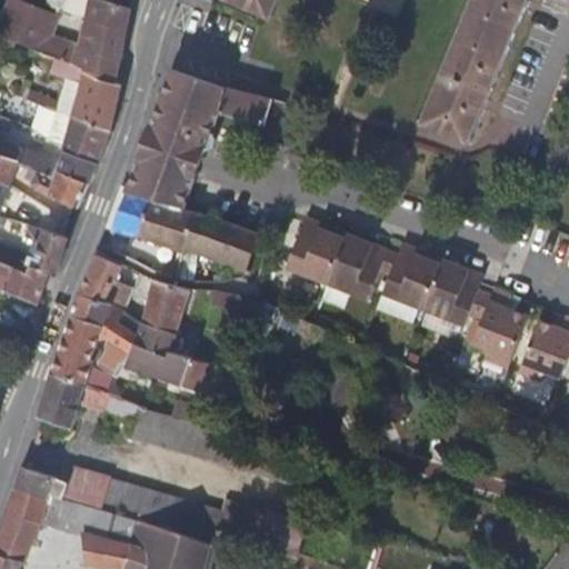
[(0,38),(55,61),(117,83),(135,10),(126,8),(107,0),(91,0),(80,46),(52,39),(58,19),(11,2),(0,26),(0,38)]
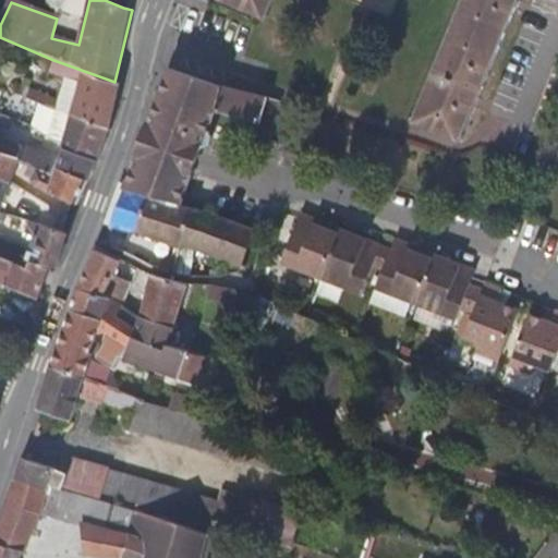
[(277,0),(221,0),(221,1),(268,21),(277,0)]
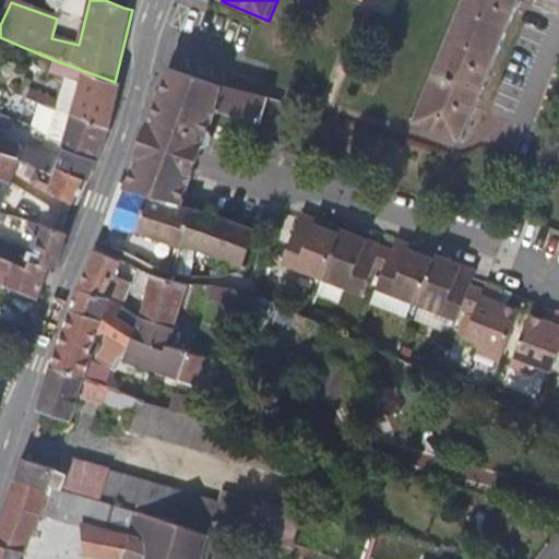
[(467,0),(456,26),(503,45),(522,0),(467,0)]
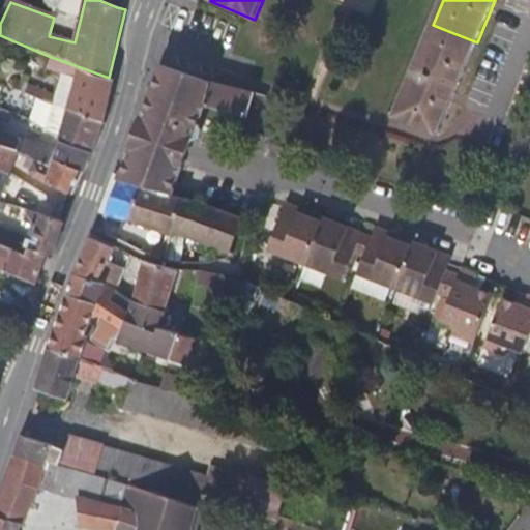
[(433,25),(394,118),(438,136),(477,42),(433,25)]
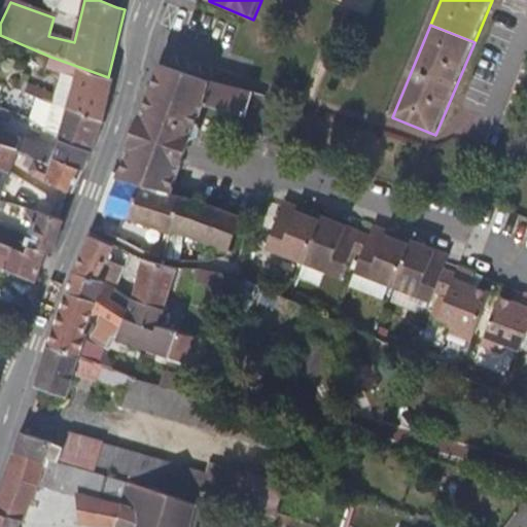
[(66,108),(106,121),(113,79),(108,77),(50,57),(48,66),(60,70),(50,103),(61,106),(66,108)]
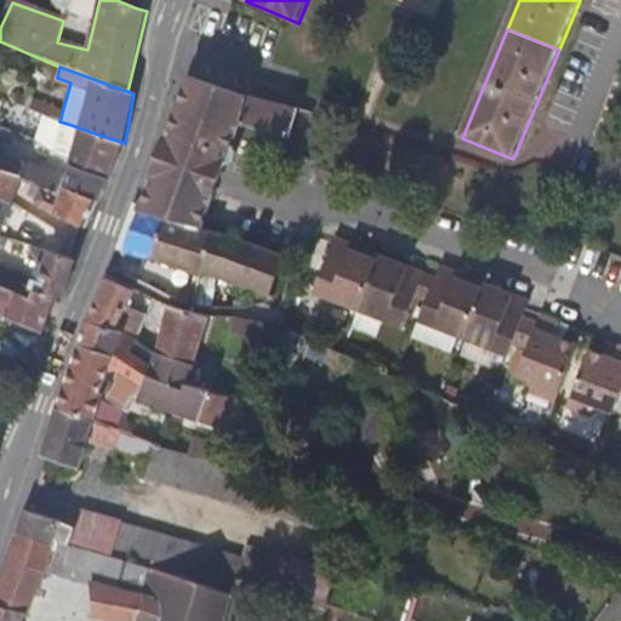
[(235,118),(241,120),(250,95),(186,73),(163,141),(220,160),(235,118)]
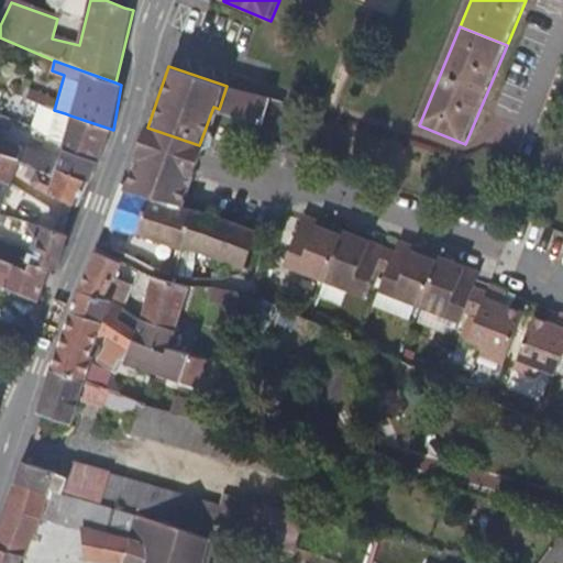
[(219,109),(221,110),(264,123),(275,128),(283,105),(227,86),(219,109)]
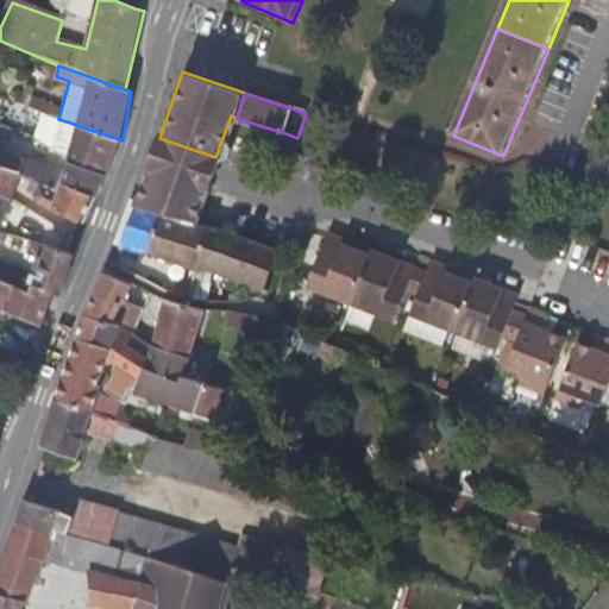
[(217,175),(220,163),(224,163),(228,161),(231,158),(232,155),(231,151),(228,150),(239,119),(237,118),(231,115),(215,157),(209,174),(205,188),(211,190),(217,175)]
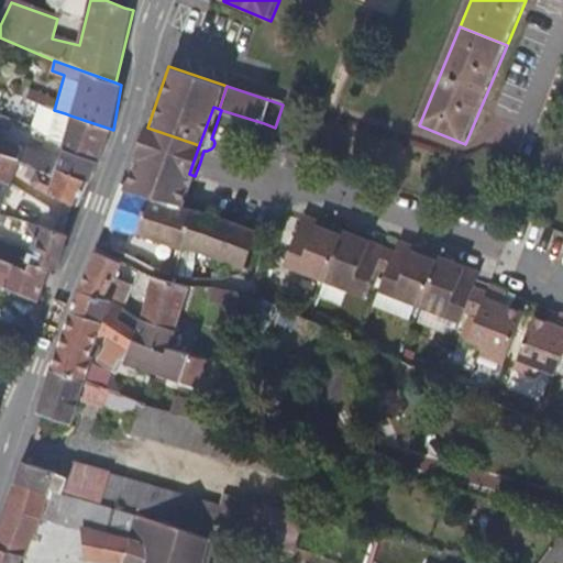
[(62,122),(65,113),(54,110),(48,108),(46,118),(62,122)]
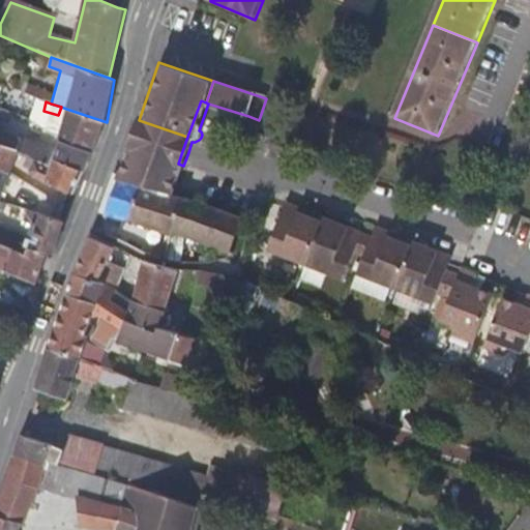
[(57,142),(94,152),(107,122),(66,109),(57,133),(51,130),(49,136),(57,142)]
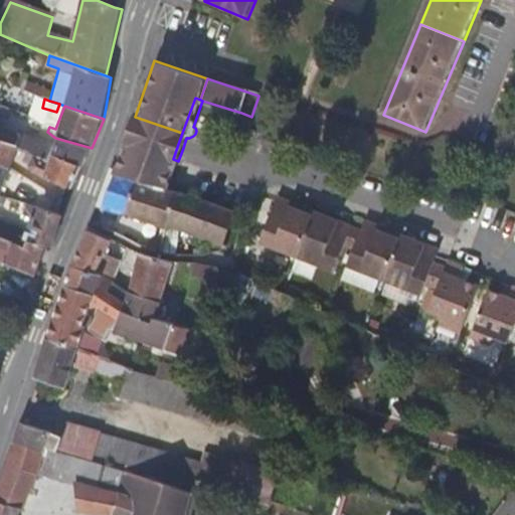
[(237,125),(248,128),(251,117),(241,113),(237,125)]
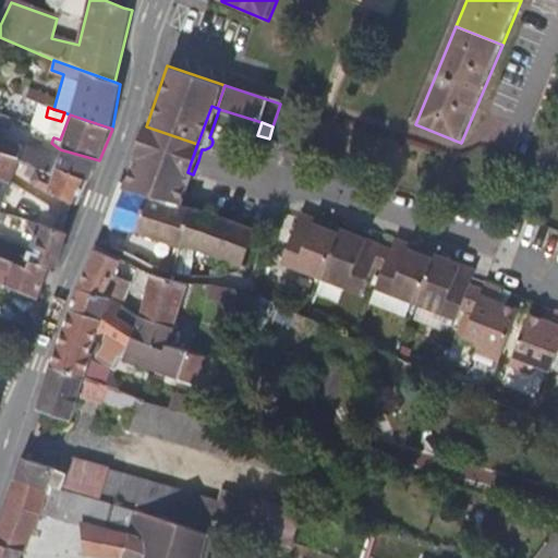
[(135,155),(187,172),(192,159),(197,144),(146,126),(141,142),(135,155)]
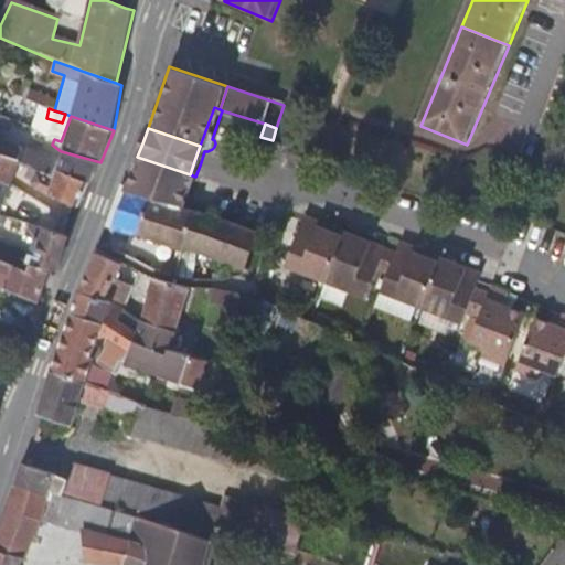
[(0,150),(17,158),(20,147),(0,136),(0,150)]
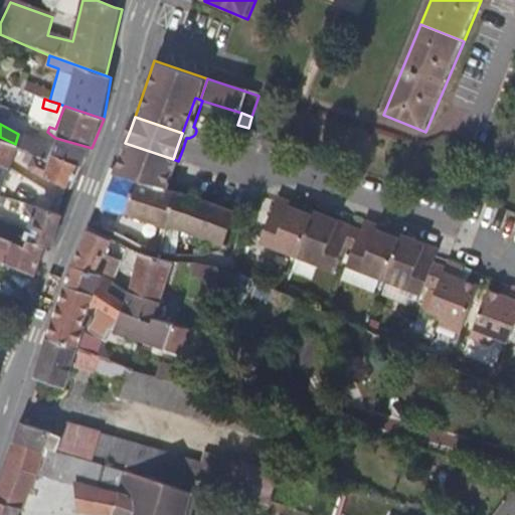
[(0,162),(9,166),(14,149),(15,144),(0,137),(0,162)]
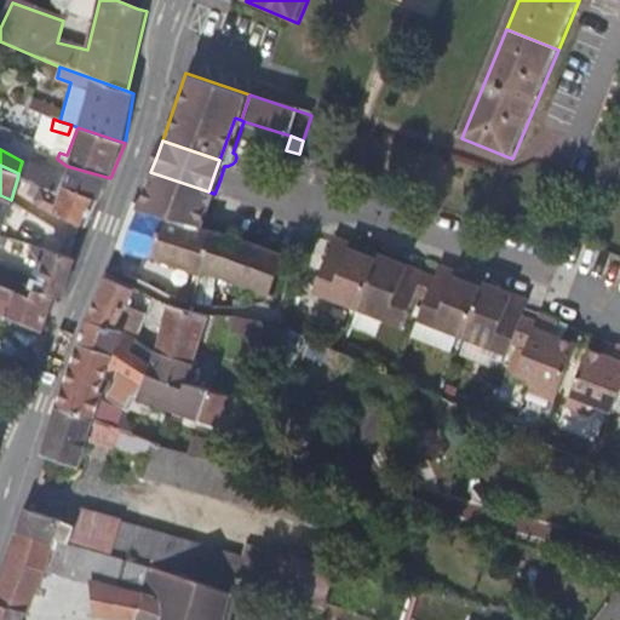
[(55,213),(82,224),(90,227),(110,178),(67,166),(59,194),(55,213)]
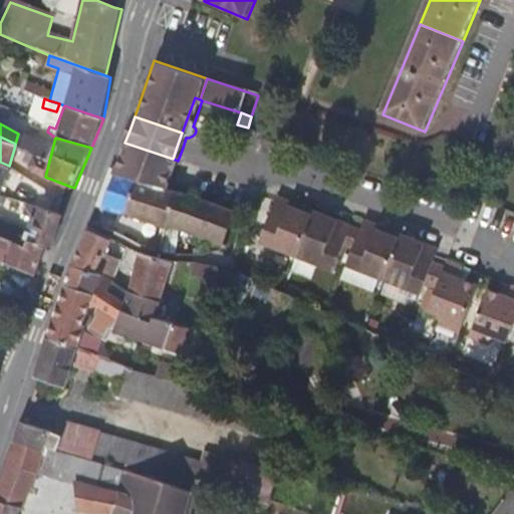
[(163,188),(173,159),(124,143),(114,171),(163,188)]
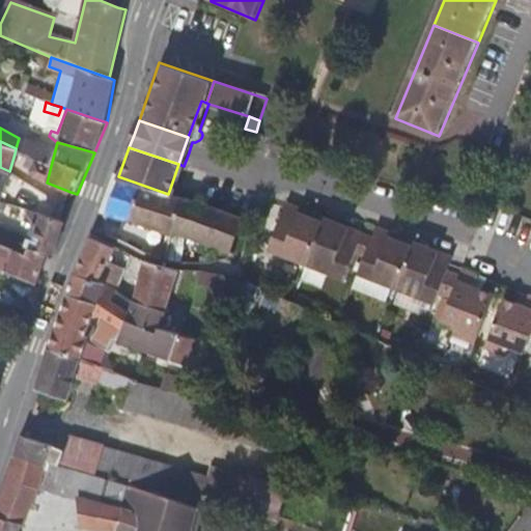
[(29,172),(47,183),(51,166),(32,160),(29,172)]
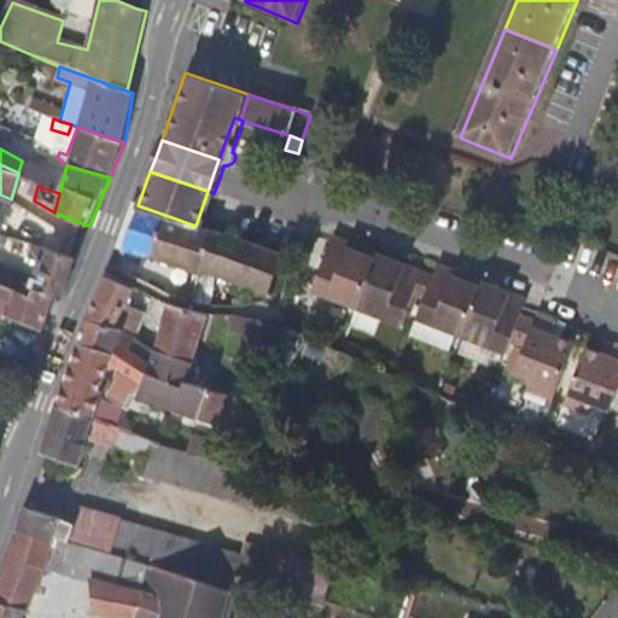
[(202,228),(214,193),(208,191),(196,226),(202,228)]
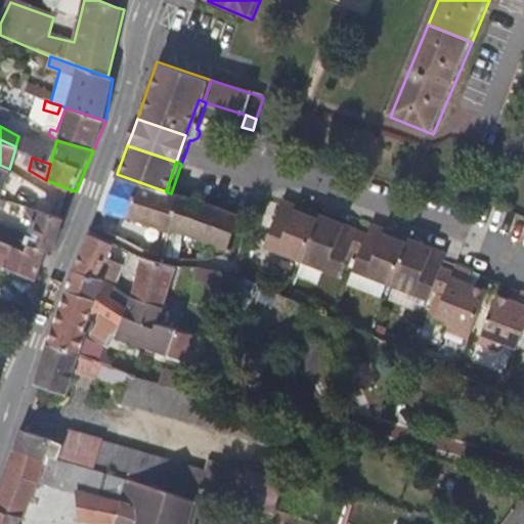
[(0,195),(1,197),(9,169),(0,165),(0,195)]
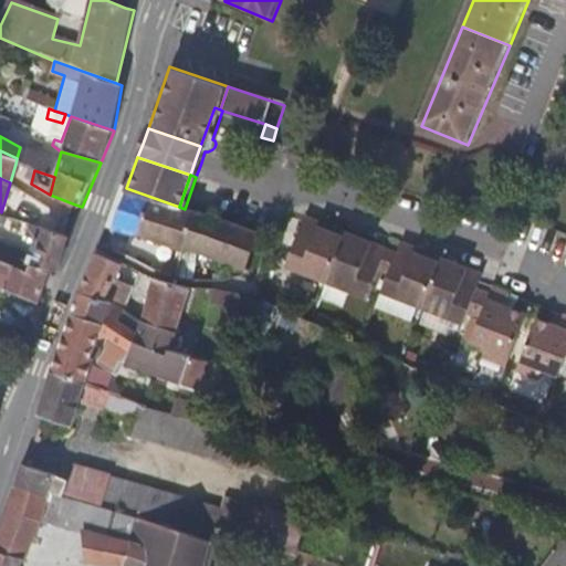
[(194,212),(185,209),(179,207),(126,188),(113,226),(154,240),(152,244),(164,248),(166,242),(181,247),(182,244),(194,212)]
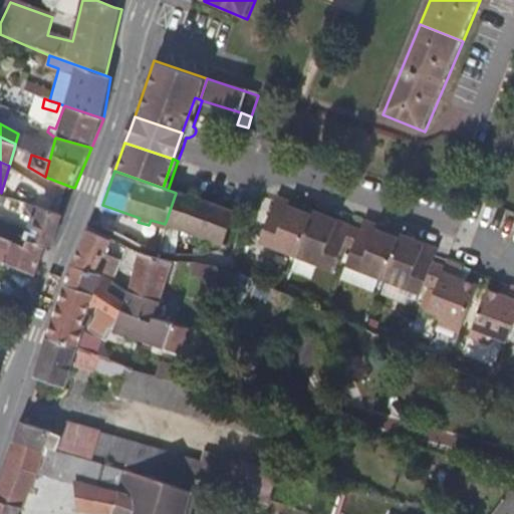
[(0,232),(8,235),(47,246),(52,248),(64,215),(59,212),(43,207),(38,220),(32,218),(26,232),(0,222),(0,195),(1,193),(0,192),(0,232)]
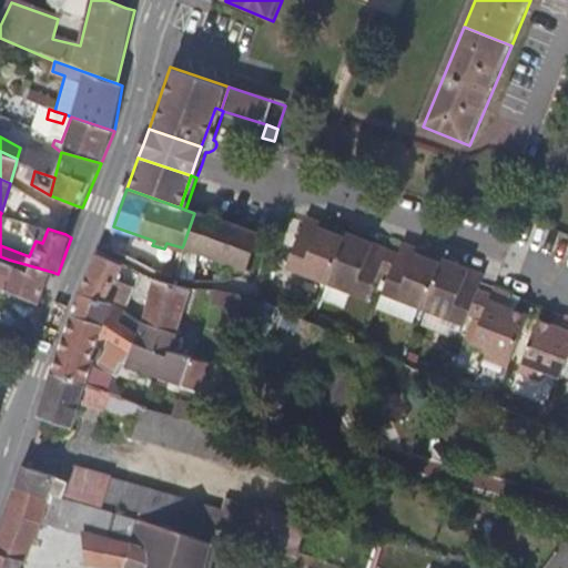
[(182,247),(246,271),(259,235),(194,213),(183,245),(182,247)]
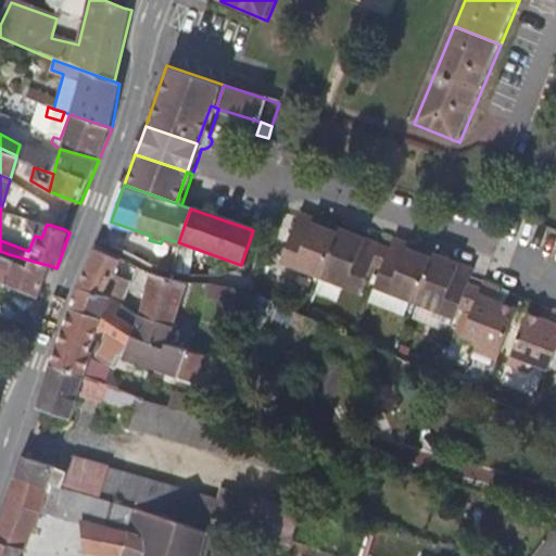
[(276,258),(317,275),(337,226),(315,218),(297,211),(294,215),(276,258)]
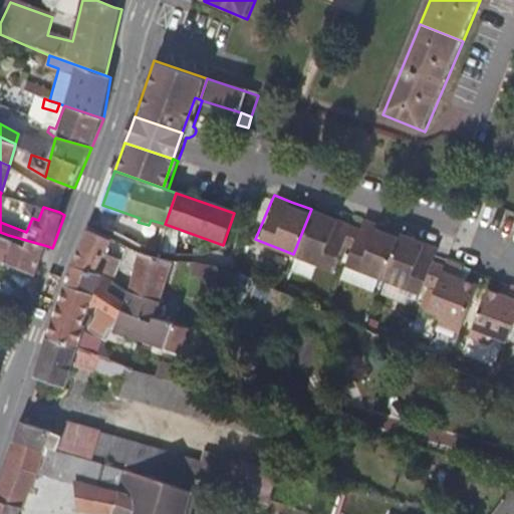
[(330,270),(338,249),(348,225),(311,209),(293,254),(330,270)]
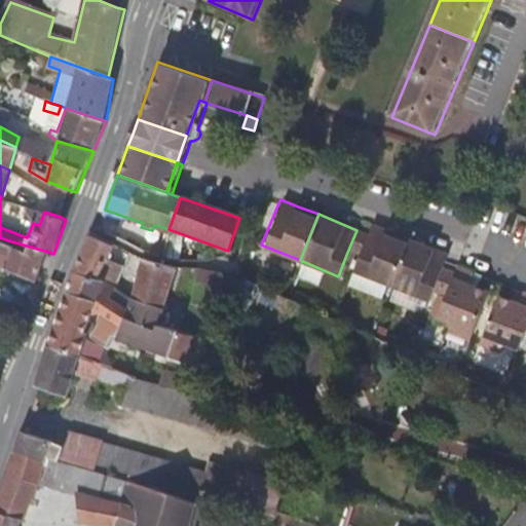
[(353,270),(390,286),(409,239),(371,225),(367,234),(358,259),(353,270)]
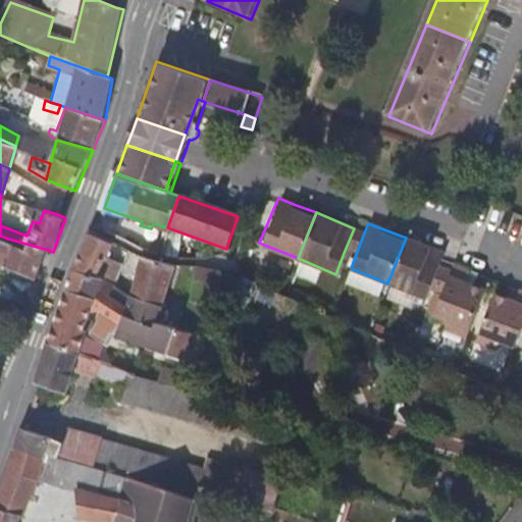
[(344,253),(355,257),(364,232),(354,228),(344,253)]
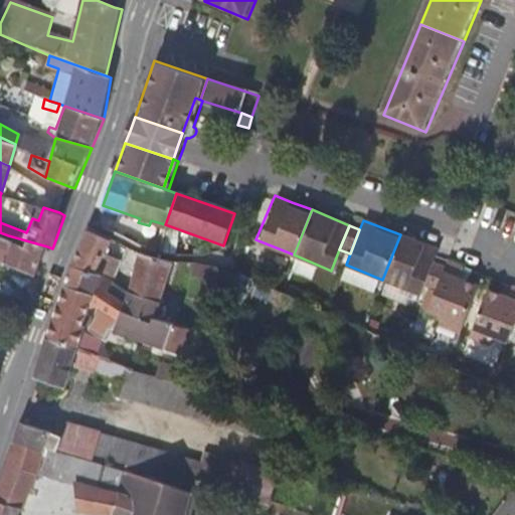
[(74,258),(64,286),(92,296),(106,295),(112,282),(95,275),(99,265),(102,266),(110,248),(108,246),(111,239),(89,228),(74,258)]
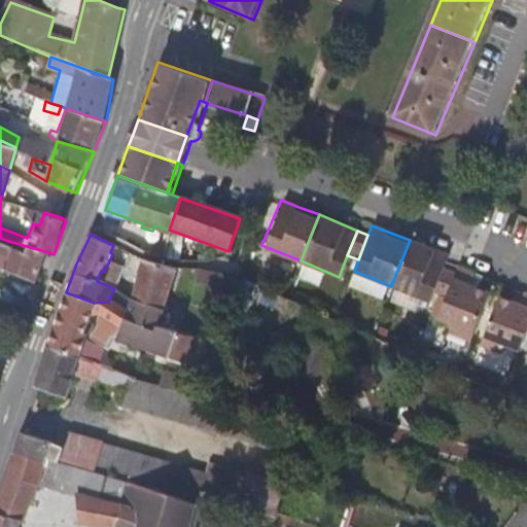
[(0,266),(39,281),(48,252),(8,241),(0,238),(0,266)]
